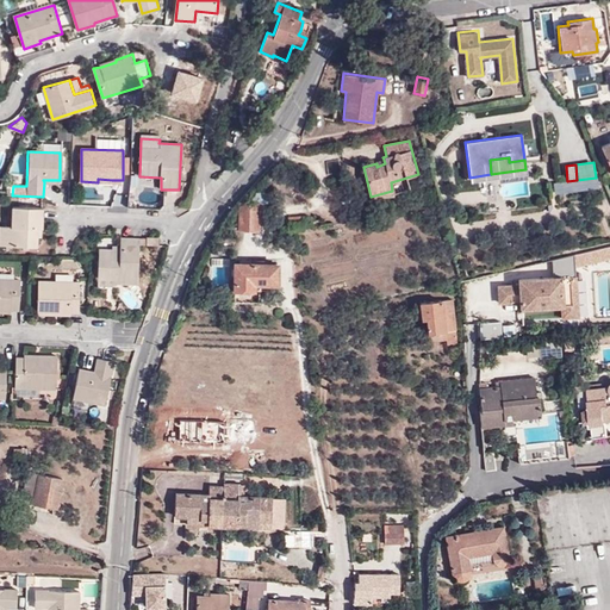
[(260,201),(238,203),(238,231),(259,231),(259,224),(260,201)]
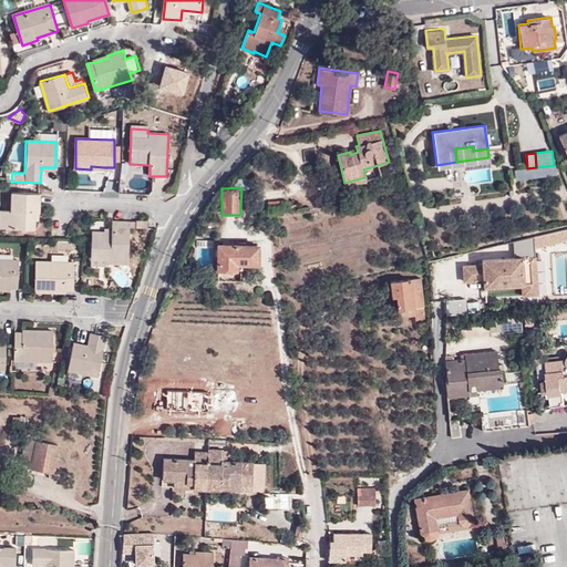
[(240,208),(249,208),(250,188),(241,187),(240,208)]
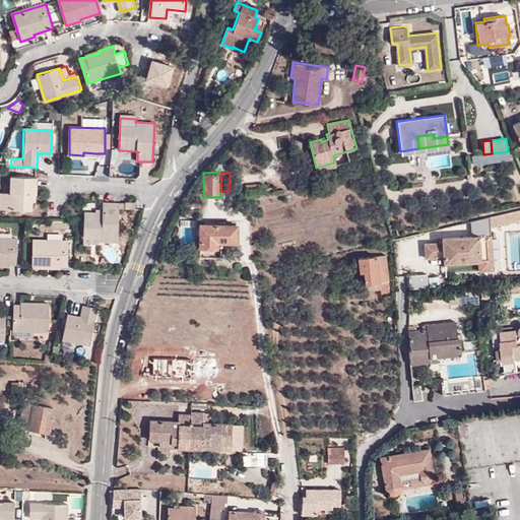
[(5,193),(5,209),(31,210),(31,202),(33,194),(37,195),(38,177),(11,176),(10,193),(5,193)]
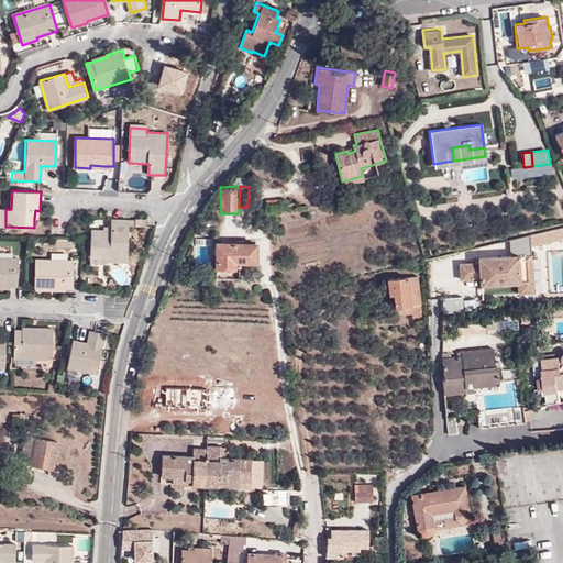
[(282,212),(279,199),(265,200),(266,213),(282,212)]
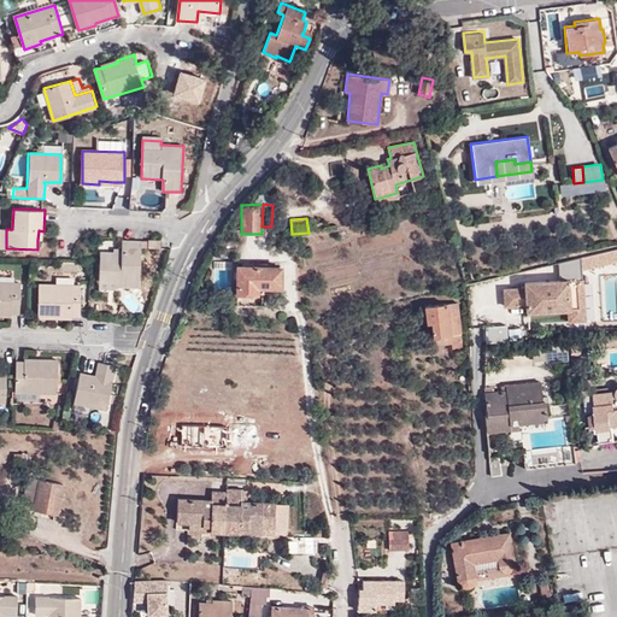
[(100,252),(99,281),(117,282),(117,287),(118,286),(139,287),(140,248),(141,241),(121,241),(121,253),(100,252)]
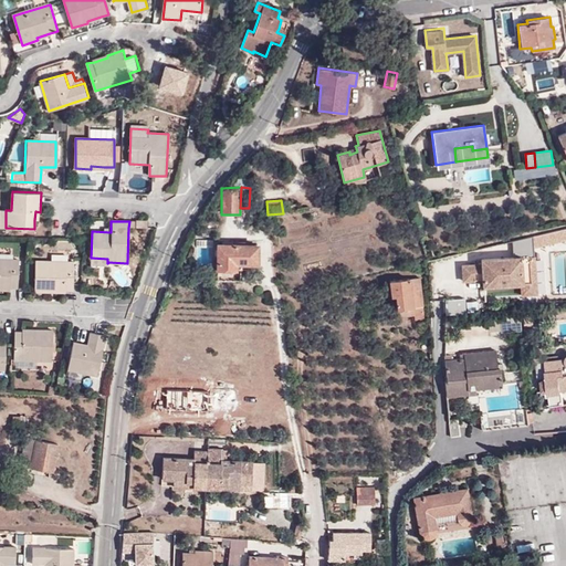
[(217,270),(237,270),(237,265),(259,265),(259,244),(217,243),(217,270)]
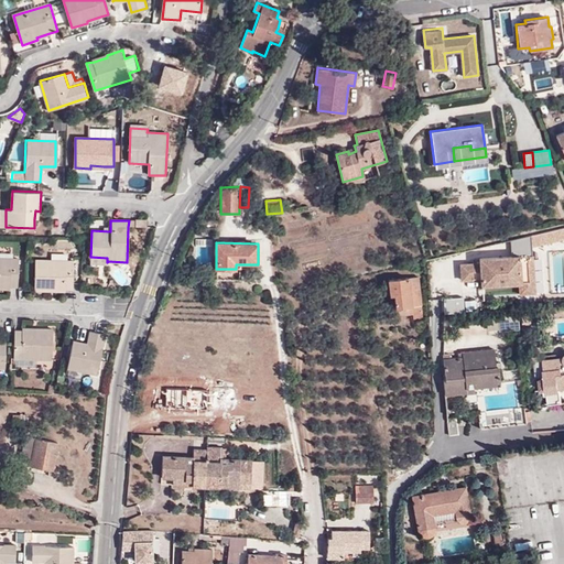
[(483,279),(483,284),(519,283),(520,293),(534,293),(532,256),(481,259),(481,262),(462,263),(463,280),(483,279)]
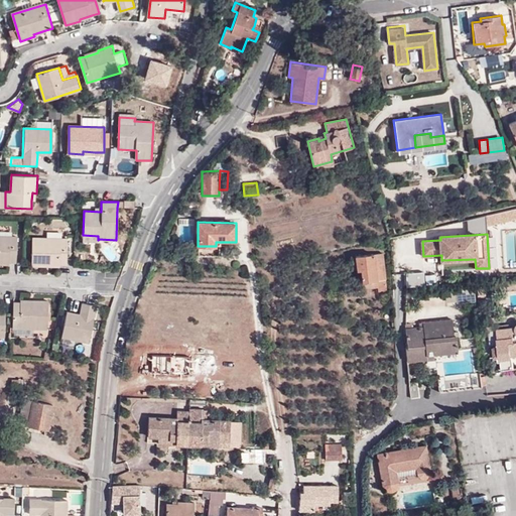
[(0,260),(8,261),(17,261),(17,237),(0,236),(0,260)]
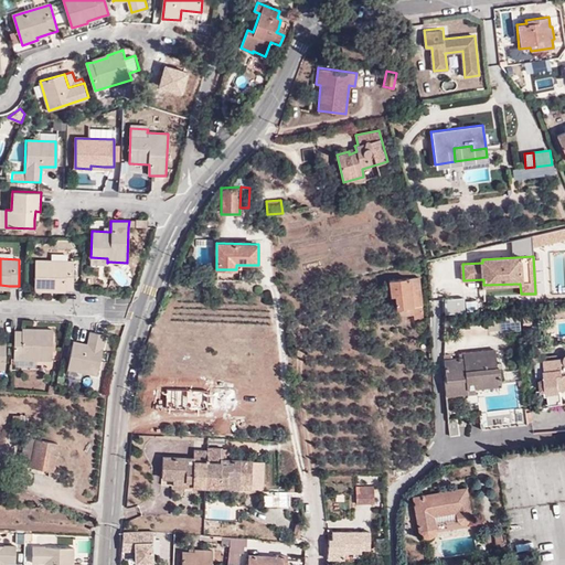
[(34,291),(51,291),(51,288),(65,289),(74,289),(75,262),(35,260),(34,291)]
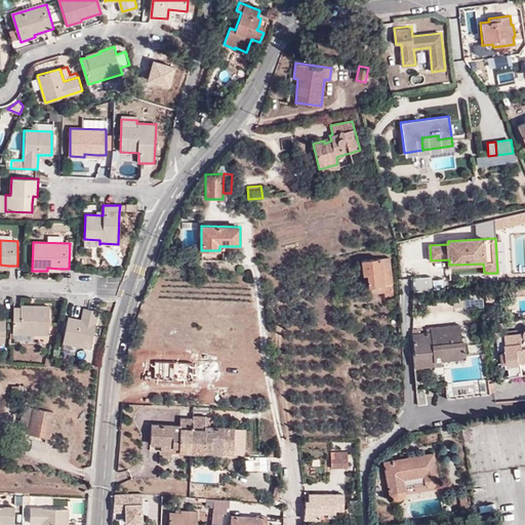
[(388,272),(386,258),(361,260),(363,276),(367,276),(367,287),(369,287),(369,294),(384,292),(393,291),(391,272),(388,272)]
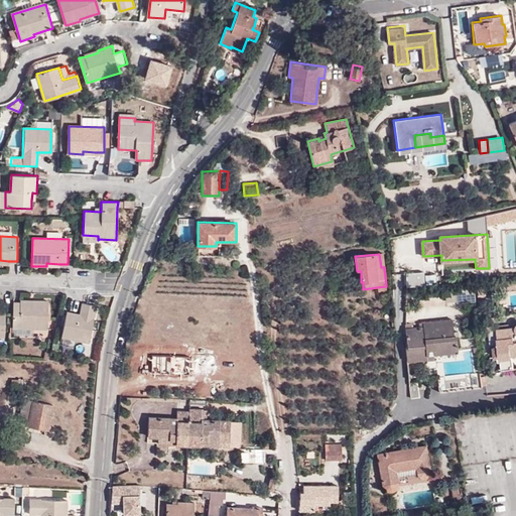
[(449,295),(464,293),(462,284),(447,287),(449,295)]
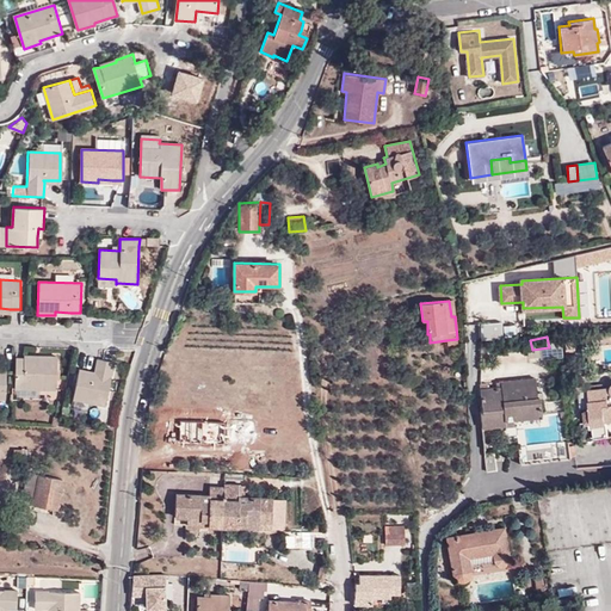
[(26,357),(17,357),(16,386),(57,387),(59,355),(41,355),(41,358),(26,357)]
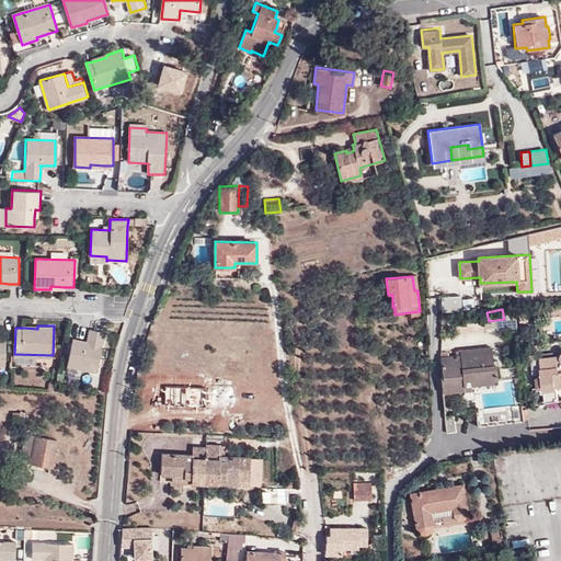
[(89,344),(73,341),(68,365),(99,371),(107,332),(92,329),(90,340),(89,344)]
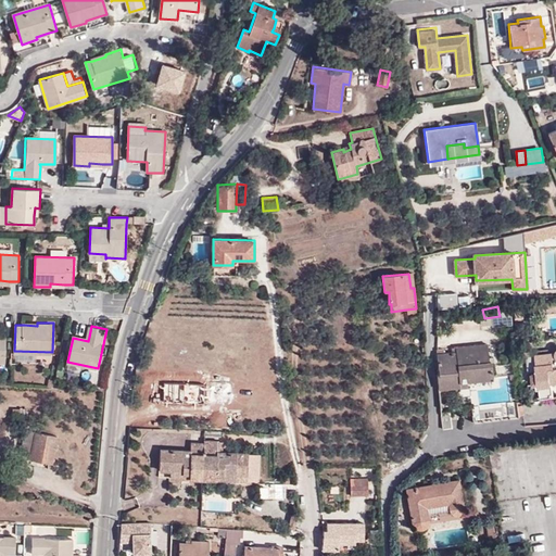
[(438,375),(439,389),(462,387),(460,382),(468,381),(492,379),(488,343),(457,346),(457,352),(439,354),(440,375),(438,375)]
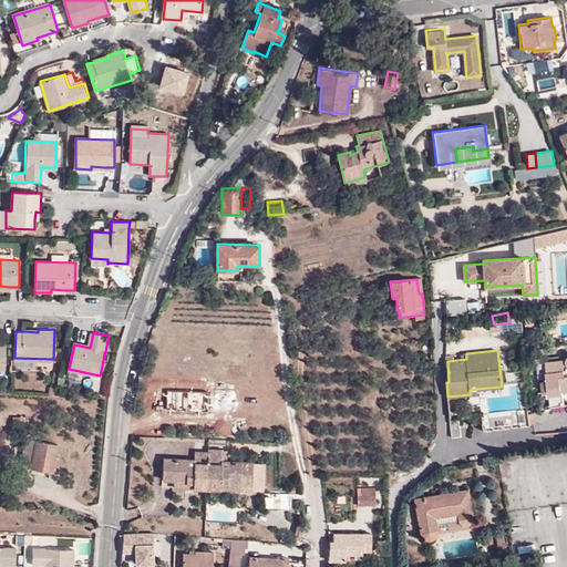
[(566,358),(566,360),(562,361),(549,362),(544,362),(537,363),(539,379),(547,378),(547,380),(540,381),(543,392),(549,392),(552,406),(564,404),(563,390),(566,389),(566,358)]
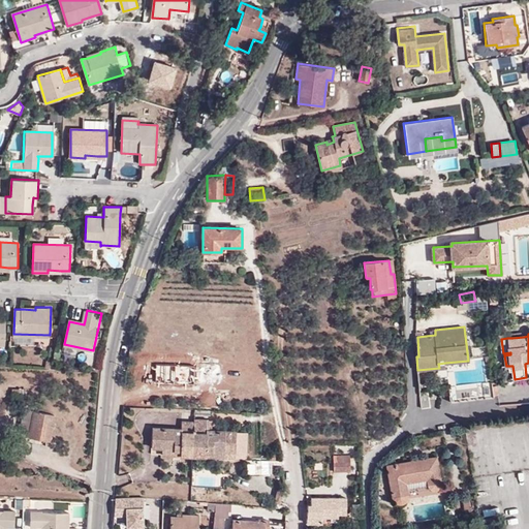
[(452,402),(492,397),(491,383),(449,389),(452,402)]
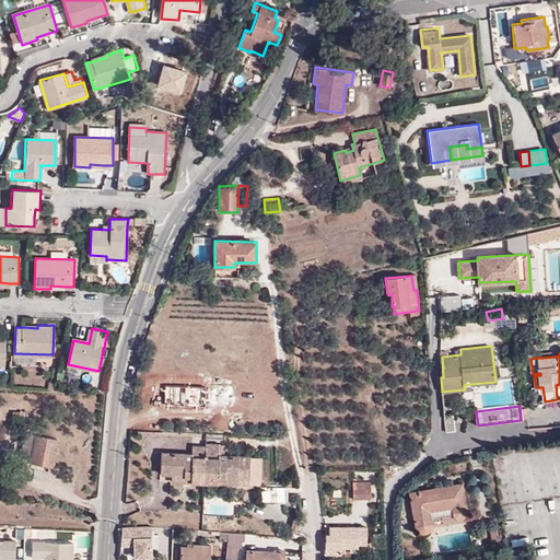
[(446,433),(455,431),(454,415),(445,416),(446,433)]
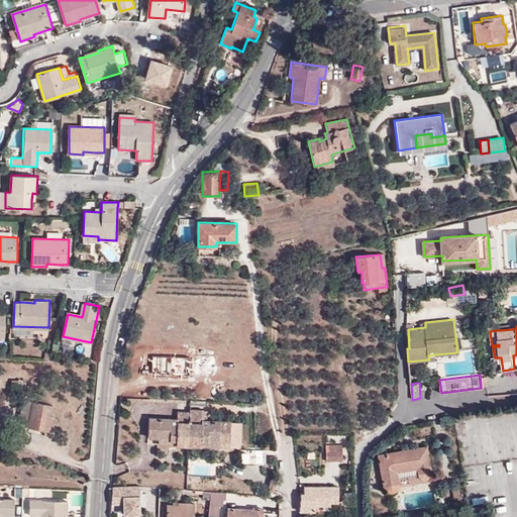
[(26,427),(48,431),(54,407),(31,402),(26,427)]
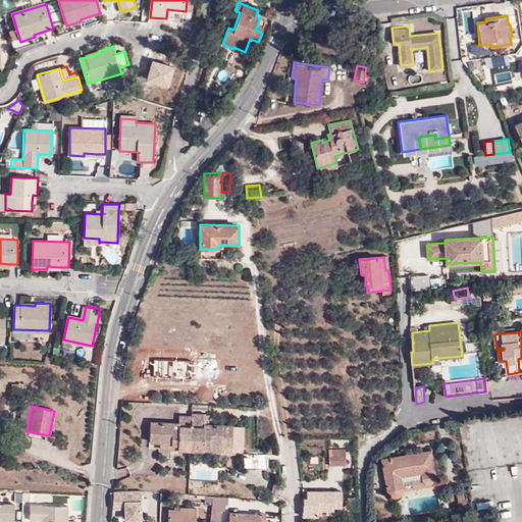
[(190,451),(191,415),(178,415),(178,422),(150,421),(149,442),(159,444),(177,444),(177,450),(190,451)]
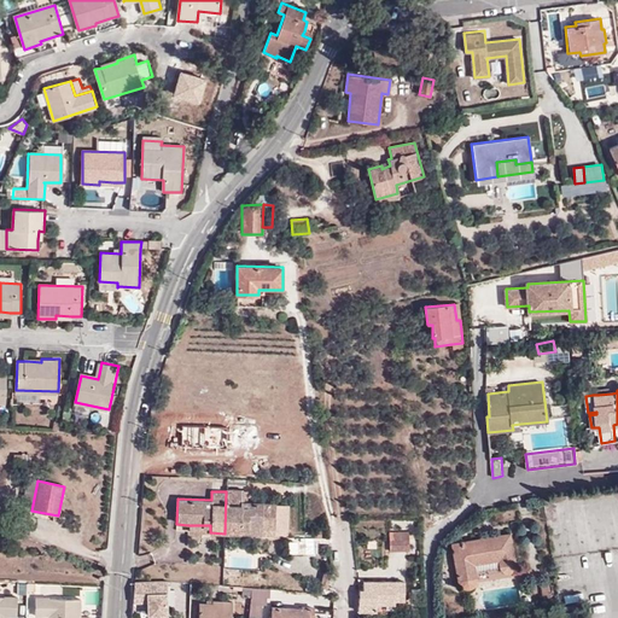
[(239,526),(262,528),(274,529),(275,503),(242,501),(240,493),(226,491),(225,534),(239,534),(239,526)]
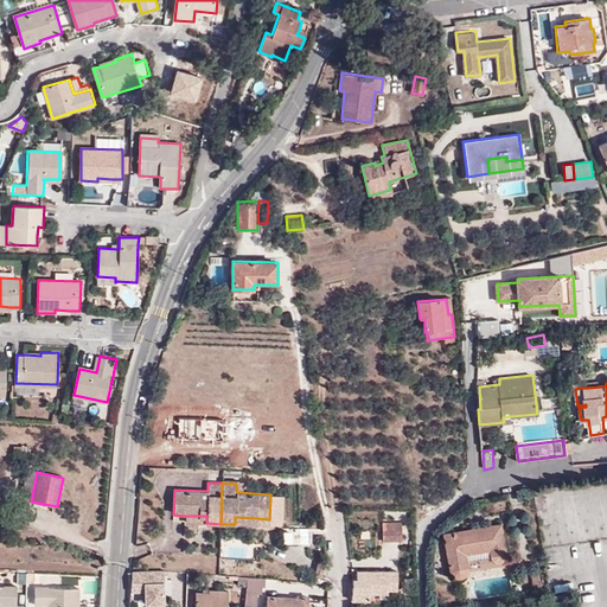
[(506,553),(500,524),(442,534),(449,573),(454,577),(458,579),(462,579),(465,576),(466,575),(468,572),(468,569),(467,555),(490,551),(491,558),(493,562),(498,563),(504,562),(506,557),(506,553)]
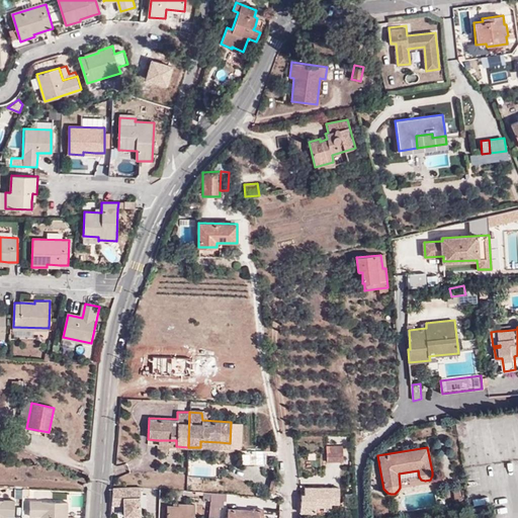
[(326,462),(343,461),(342,448),(326,448),(326,462)]
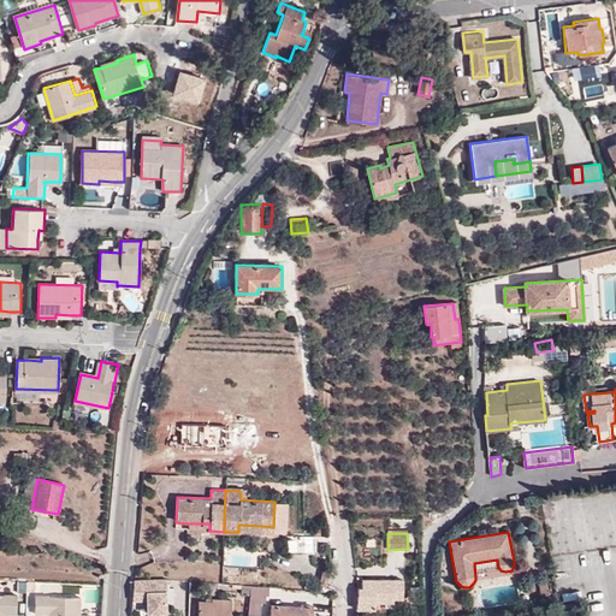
[(288,554),(303,554),(303,537),(288,537),(288,554)]
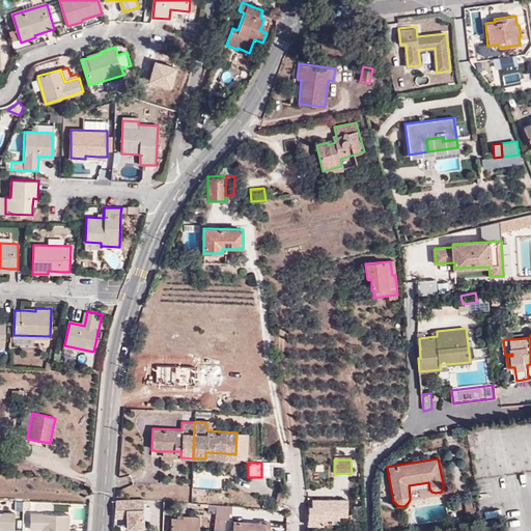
[(143,500),(115,499),(114,518),(142,518),(143,507),(143,500)]
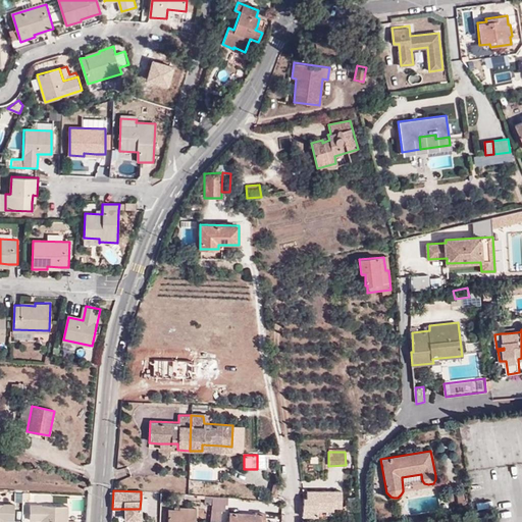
[(306,498),(304,498),(302,514),(308,515),(308,517),(317,517),(317,511),(333,511),(333,508),(342,508),(341,490),(306,490),(306,498)]
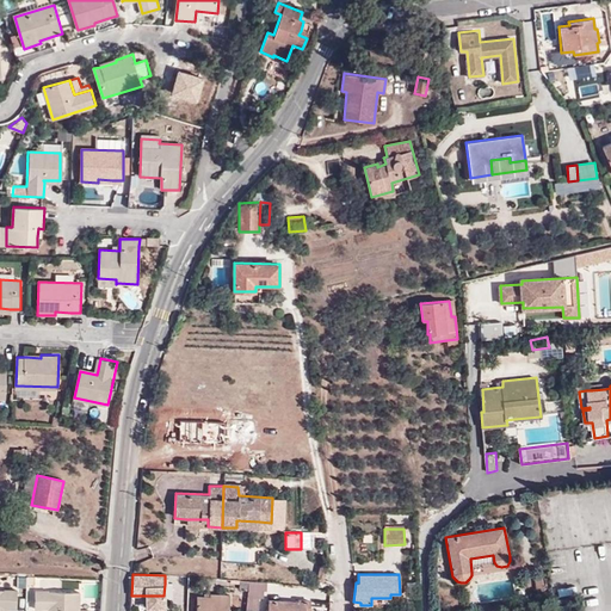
[(247,591),(248,581),(239,580),(239,591),(247,591)]
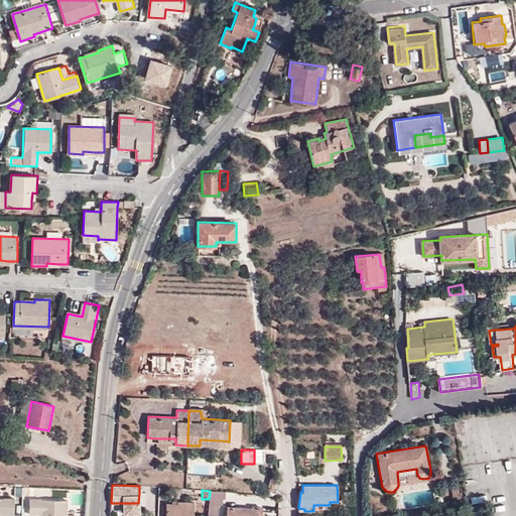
[(225,499),(226,492),(210,491),(209,499),(207,515),(218,515),(218,504),(222,504),(223,499),(225,499)]
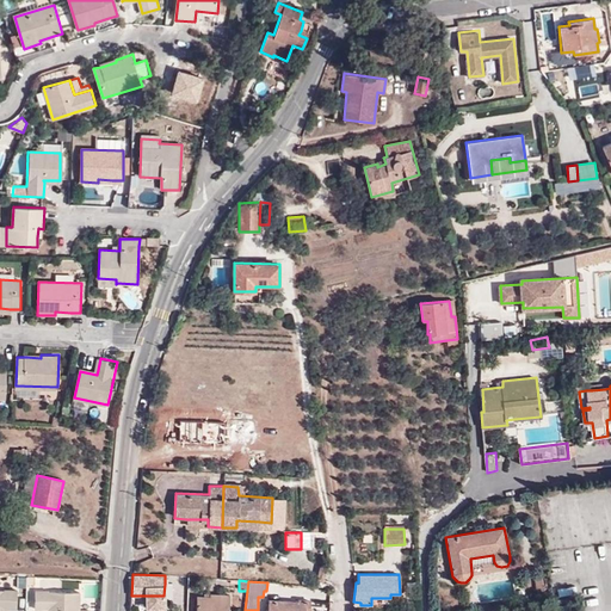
[(0,610),(1,605),(5,605),(18,606),(18,590),(0,588),(0,610)]
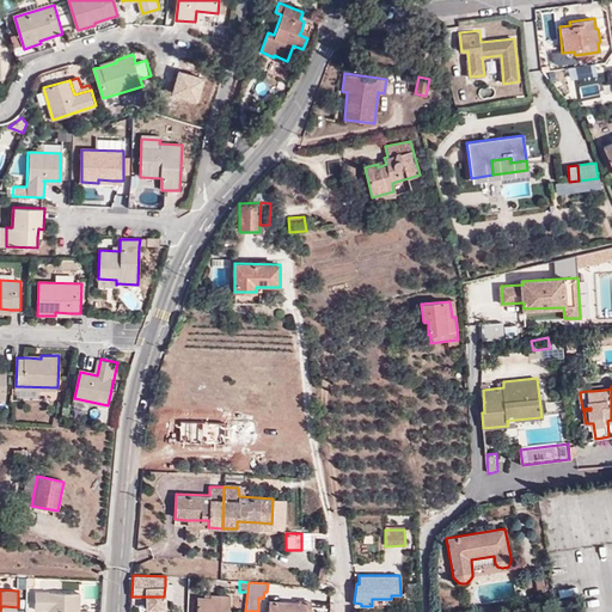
[(54,610),(53,611),(80,611),(81,611),(81,593),(37,592),(37,609),(50,609),(54,610)]
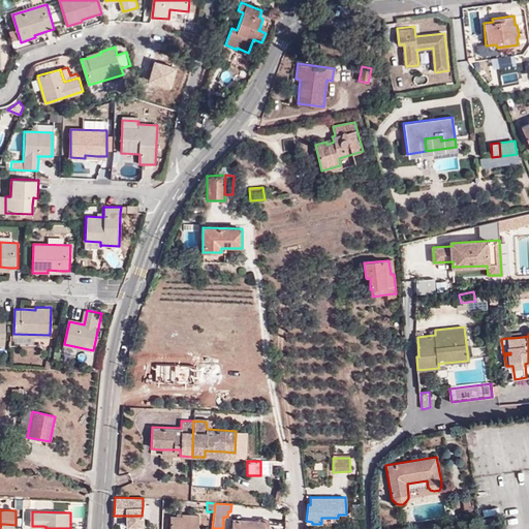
[(169,528),(197,528),(198,516),(187,515),(187,518),(181,517),(169,517),(169,528)]
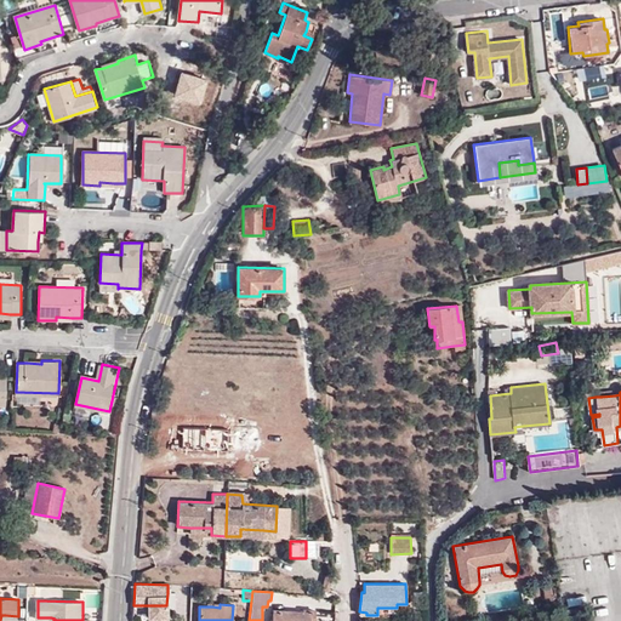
[(314,620),(315,610),(302,609),(302,611),(273,610),(272,620),(271,620),(314,620)]
